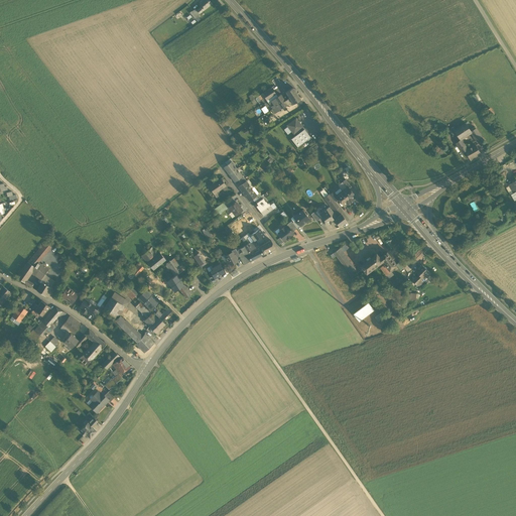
[(202,0),(200,3),(202,6),(205,9),(212,3),(209,0),(202,0)]
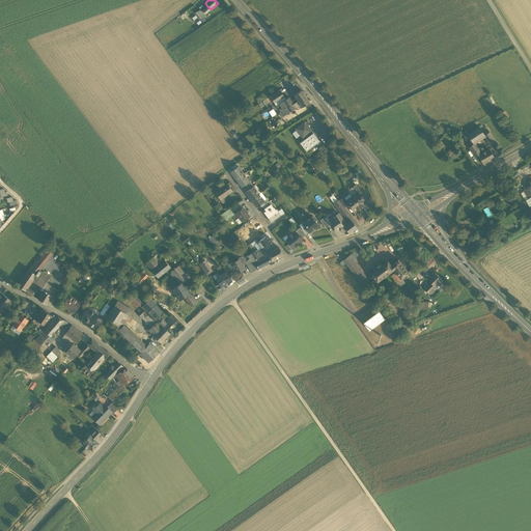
[(192,18),(198,25),(202,22),(196,15),(192,18)]
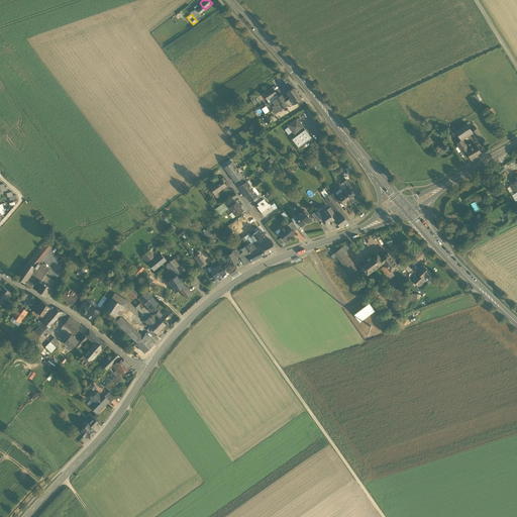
[(263,94),(267,101),(277,94),(272,88),(263,94)]
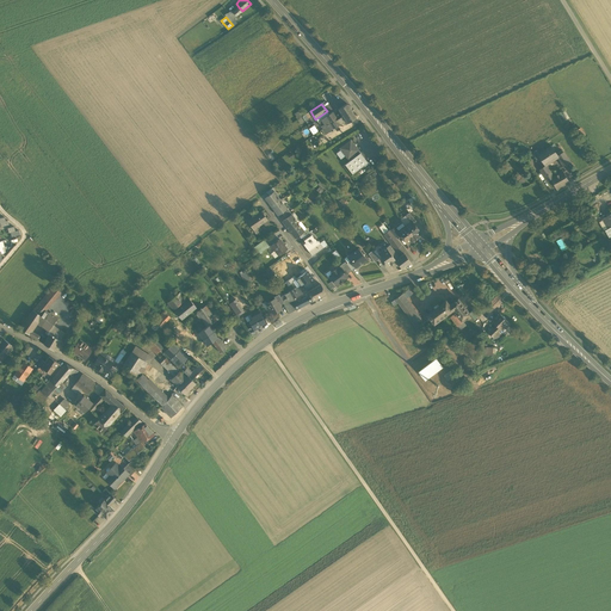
[(329,124),(338,119),(343,116),(351,110),(347,104),(338,110),(341,115),(340,115),(339,115),(338,115),(338,117),(337,117),(333,111),(328,115),(318,122),(322,129),(329,124)]
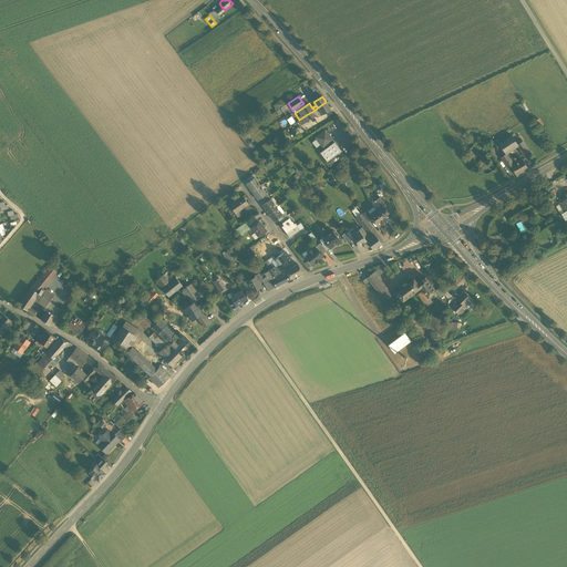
[(326,102),(318,107),(319,110),(320,112),(322,114),(330,109),(326,102)]
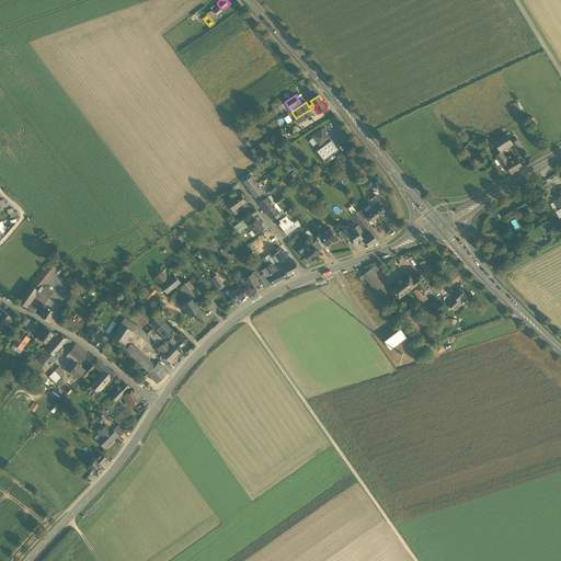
[(301,105),(300,102),(289,110),(292,112),(301,105)]
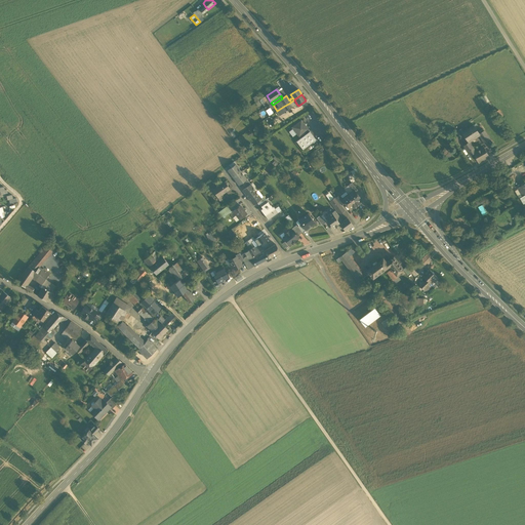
[(283,107),(286,111),(292,107),(291,105),(290,103),(283,107)]
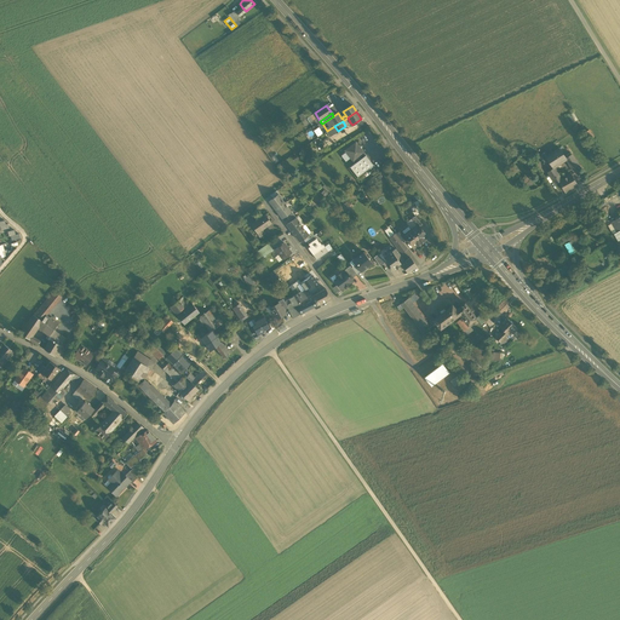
[(317,125),(313,128),(317,137),(323,133),(317,125)]
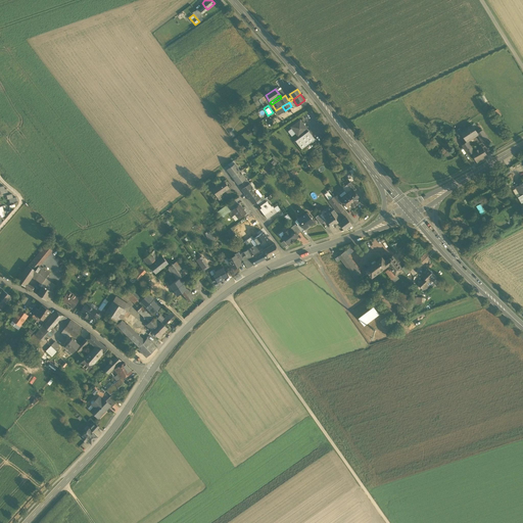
[(273,112),(276,116),(285,110),(282,106),(276,110),(273,112)]
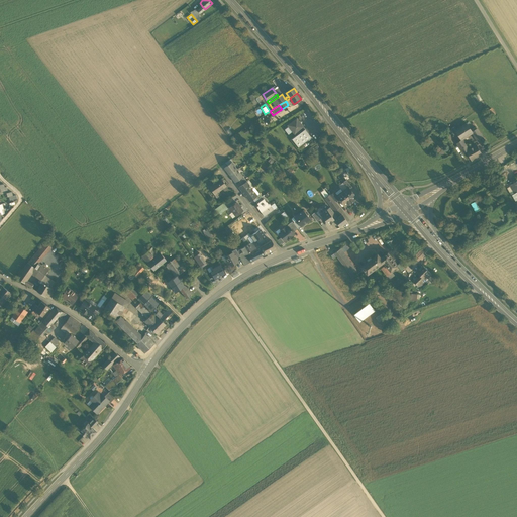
[(295,134),(297,132),(299,130),(303,127),(301,124),(301,121),(299,121),(297,118),(288,125),(289,126),(292,131),(295,134)]
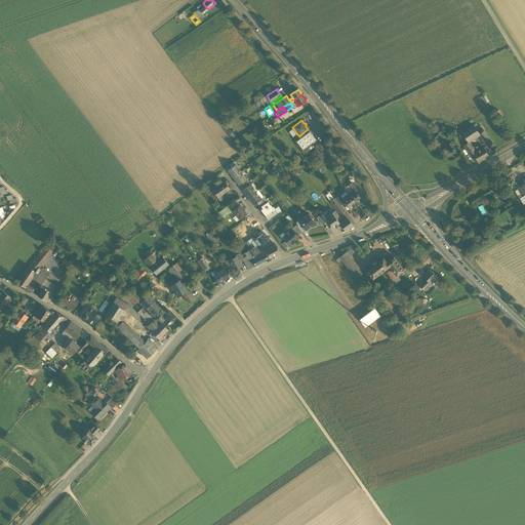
[(463,133),(469,142),(479,134),(479,133),(474,126),(463,133)]
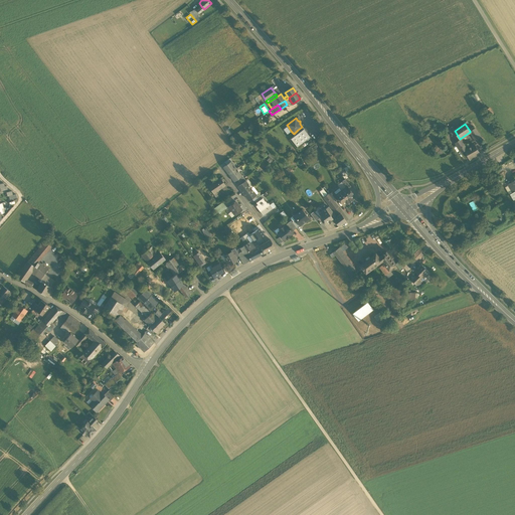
[(474,138),(478,144),(483,141),(475,128),(471,130),(476,137),(474,138)]
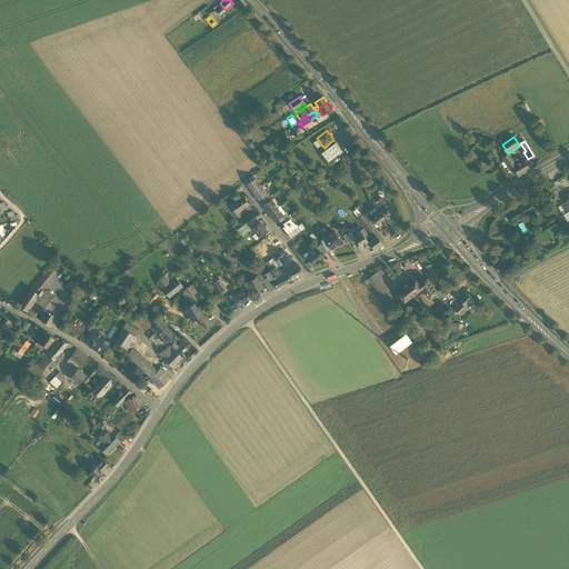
[(336,142),(331,146),(328,148),(321,153),(328,162),(342,151),(336,142)]
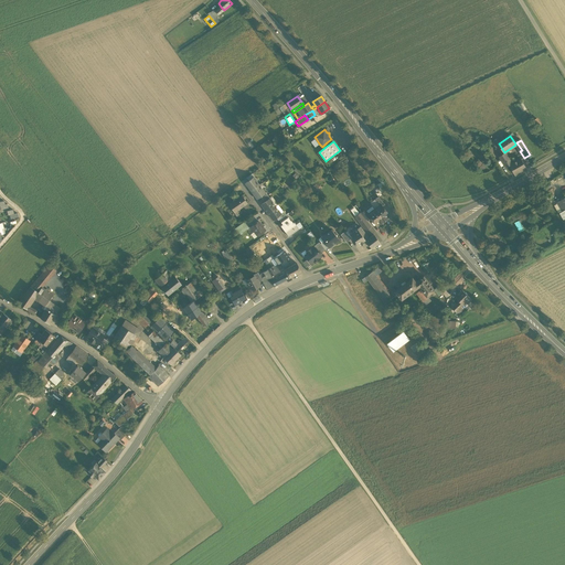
[(499,157),(507,168),(511,166),(512,164),(505,153),(499,157)]
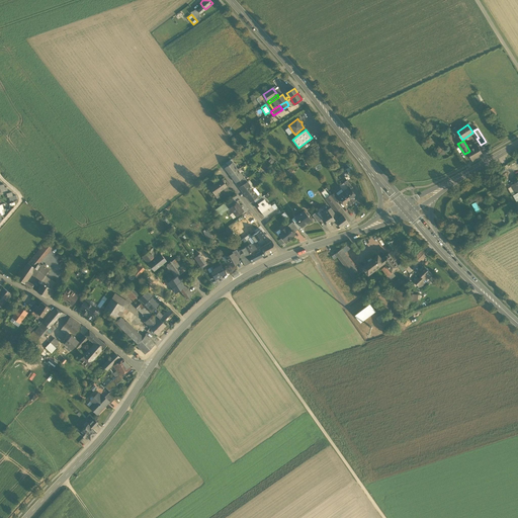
[(468,152),(472,160),(483,154),(478,146),(469,151),(468,152)]
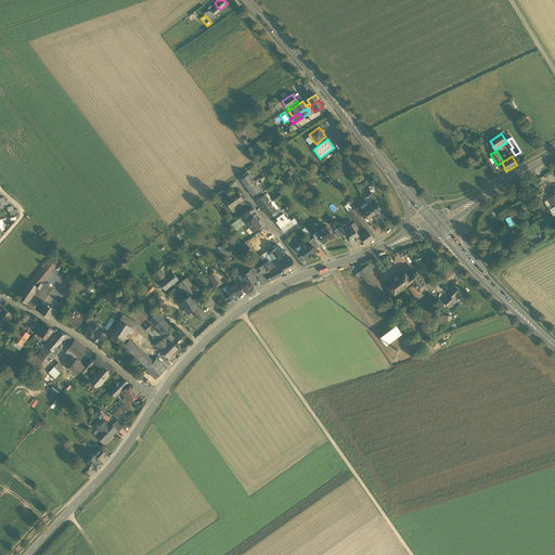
[(241,180),(247,188),(255,182),(249,175),(244,178),(241,180)]
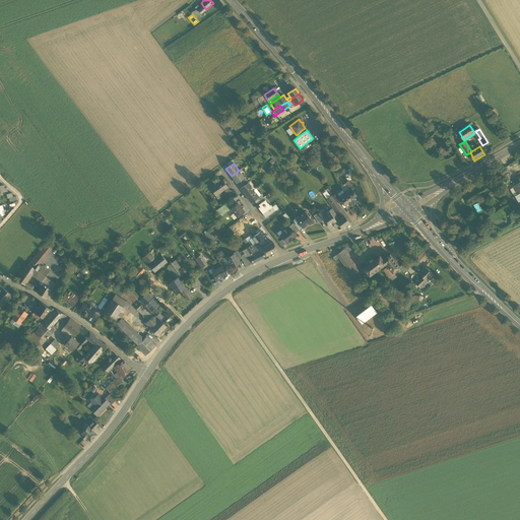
[(244,177),(239,171),(232,176),(237,183),(240,181),(244,178),(244,177)]
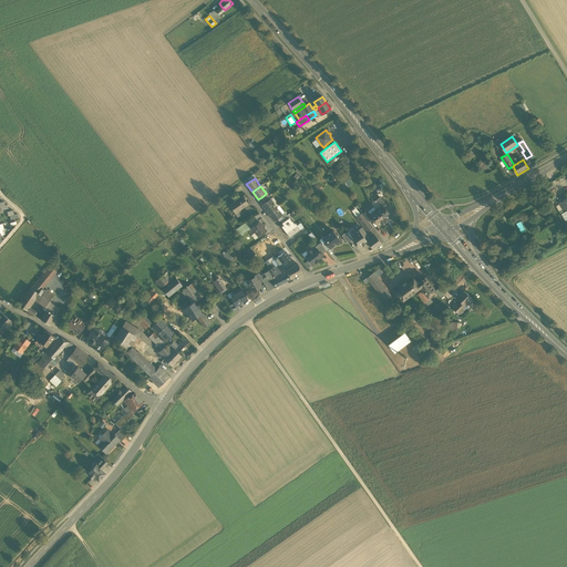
[(243,196),(234,202),(239,209),(240,209),(248,204),(243,196)]
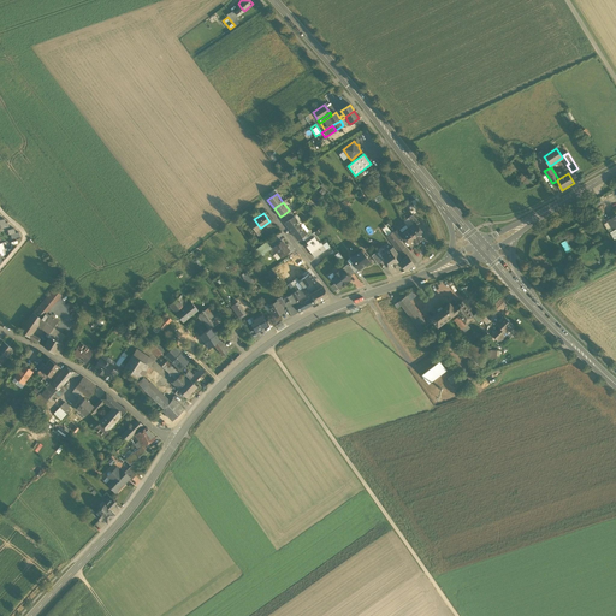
[(415,223),(418,227),(421,225),(413,214),(408,218),(413,224),(415,223)]
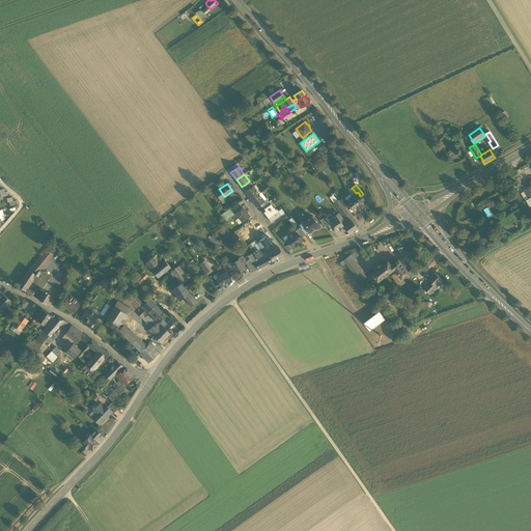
[(246,192),(251,199),(258,194),(253,187),(249,190),(246,192)]
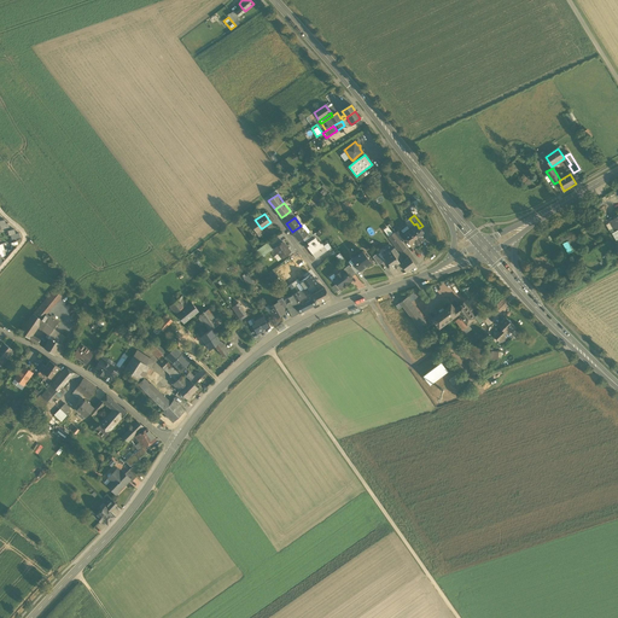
[(407,226),(409,229),(414,225),(409,219),(404,222),(406,223),(407,226)]
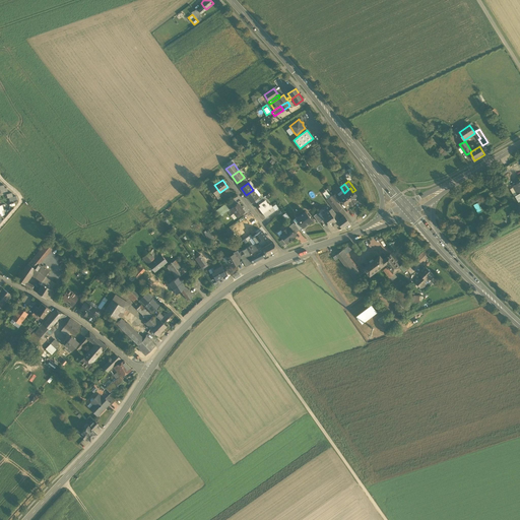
[(222,196),(220,192),(219,192),(214,185),(210,188),(218,199),(222,196)]
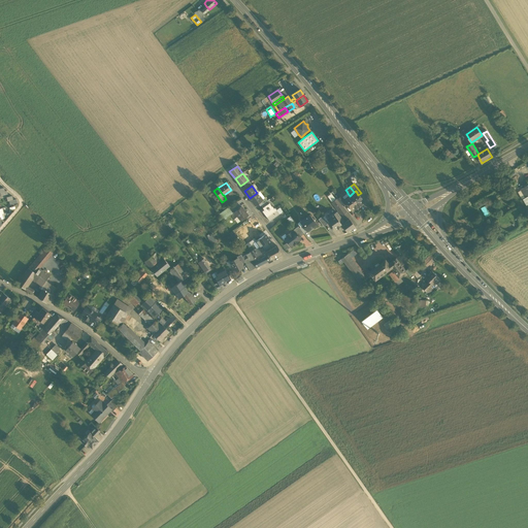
[(354,192),(350,196),(358,207),(360,206),(360,203),(363,201),(358,195),(356,191),(354,192)]
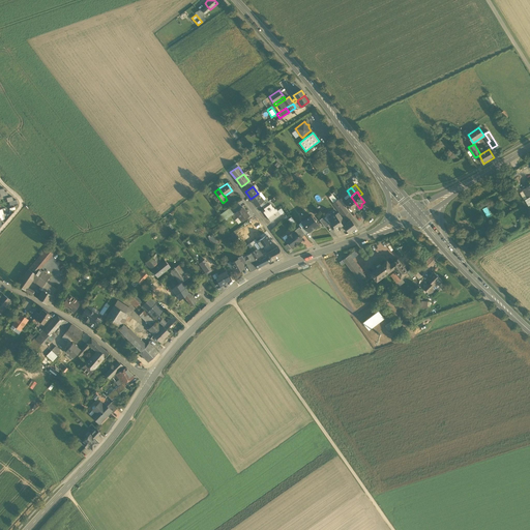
[(263,201),(258,194),(251,199),(256,206),(259,204),(263,201)]
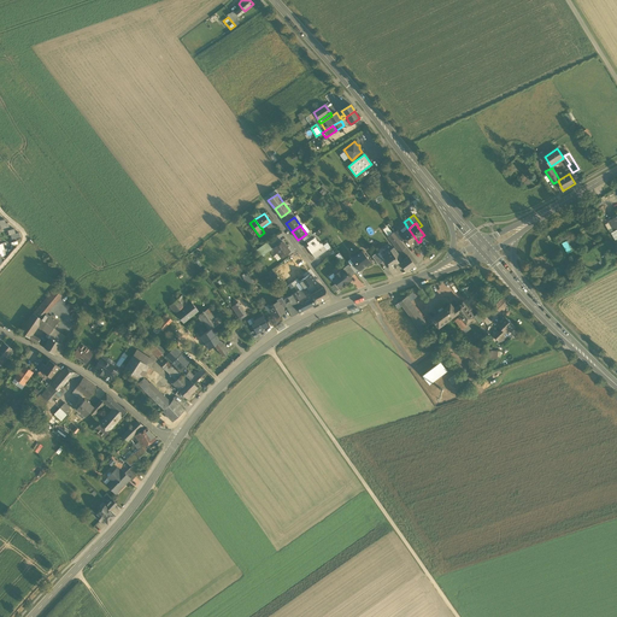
[(382,230),(388,236),(392,233),(387,227),(382,230)]
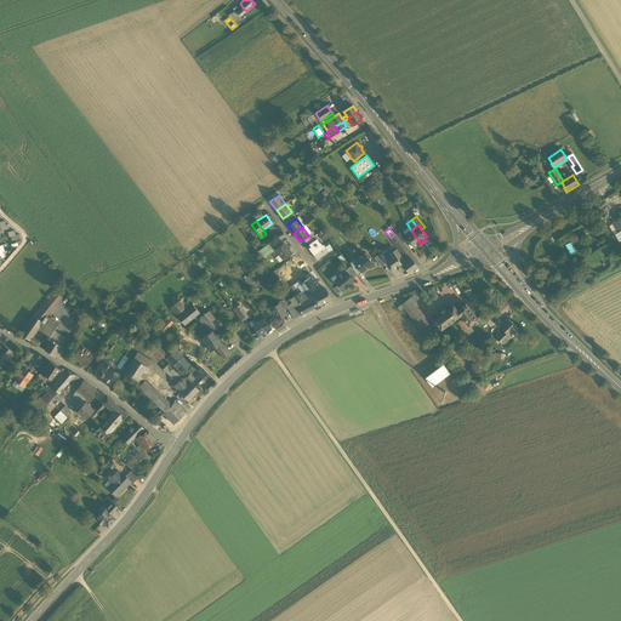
[(397,234),(404,243),(408,240),(404,235),(405,235),(402,232),(402,231),(397,234)]
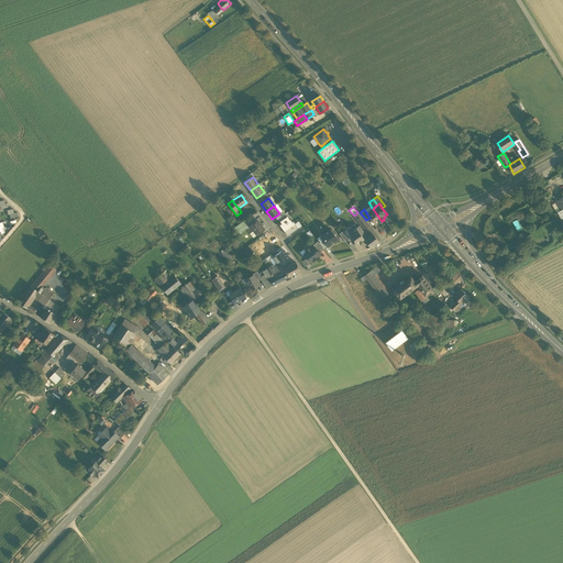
[(381,222),(382,221),(373,209),(367,213),(366,213),(370,218),(375,224),(378,221),(381,222)]
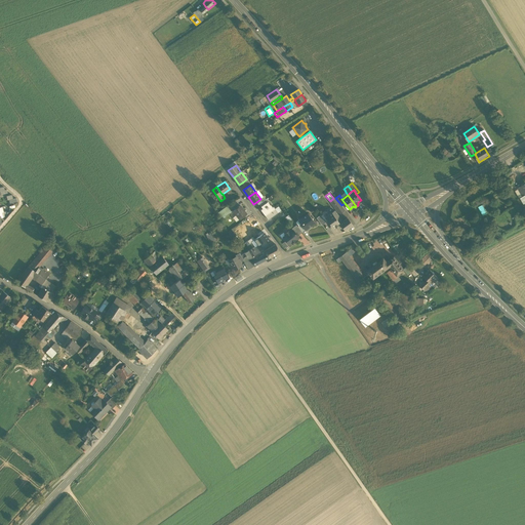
[(256,202),(258,205),(259,204),(266,199),(264,196),(264,197),(260,199),(256,202)]
